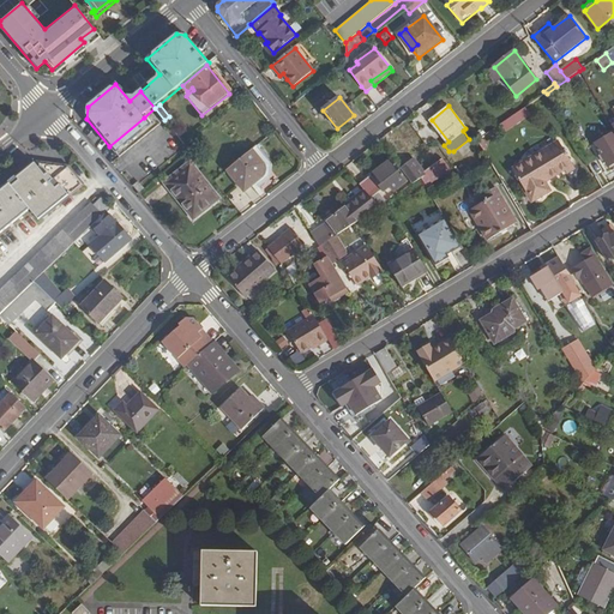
[(527,119),(522,110),(497,127),(501,134),(527,119)]
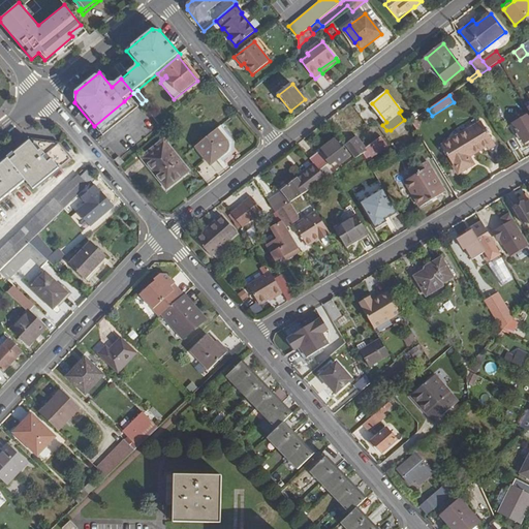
[(131,110),(124,101),(94,126),(101,134),(131,110)]
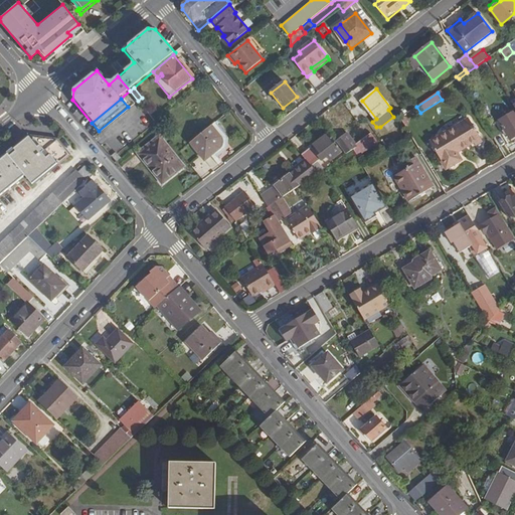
[(398,101),(393,104),(398,110),(402,107),(398,101)]
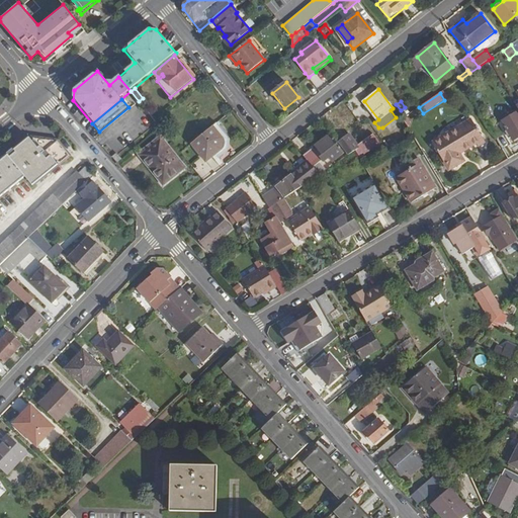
[(517,137),(517,113),(517,112),(502,121),(513,141),(517,137)]
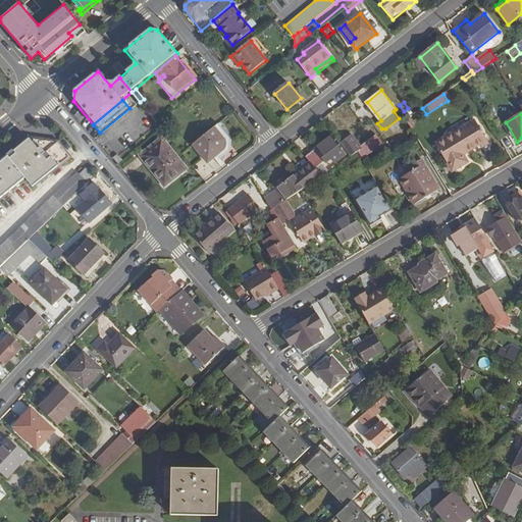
[(467,161),(463,154),(478,145),(475,141),(482,136),(473,121),(436,143),(454,170),(467,161)]
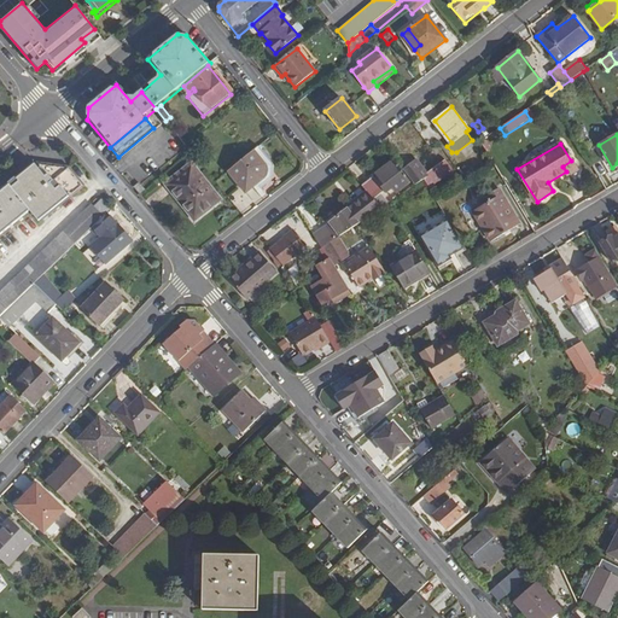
[(267,176),(254,188),(257,192),(270,180),(272,178),(273,174),(273,169),(273,168),(273,167),(272,163),(258,147),(254,151),(267,167),(268,168),(268,169),(268,173),(268,174),(267,175),(267,176)]
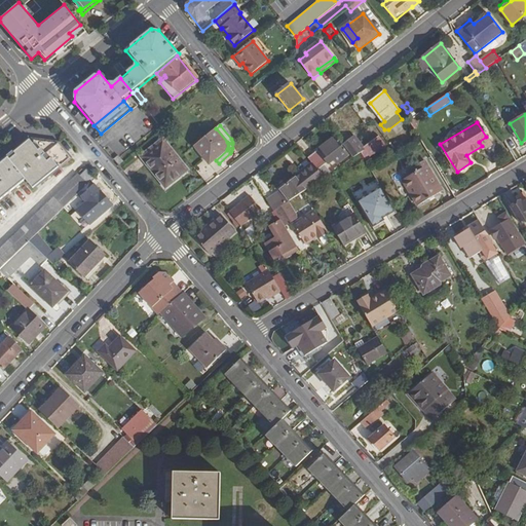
[(194,147),(210,165),(216,160),(227,150),(227,149),(228,148),(228,147),(228,144),(228,143),(227,142),(216,128),(194,147)]
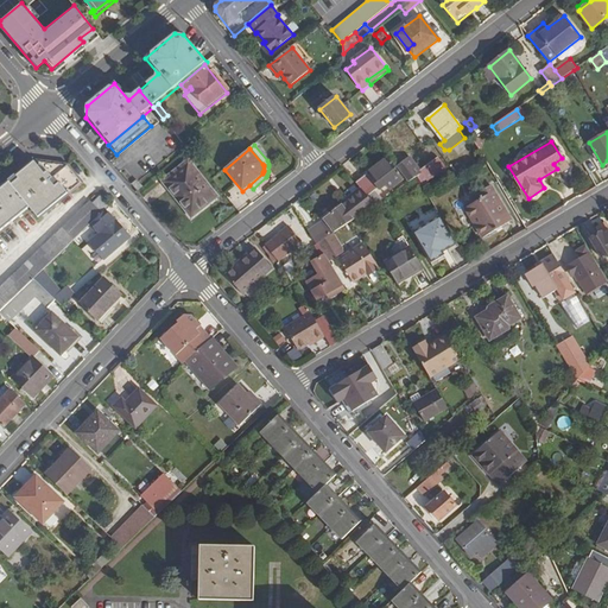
[(409,158),(397,168),(409,182),(417,177),(441,160),(437,157),(419,170),(409,158)]
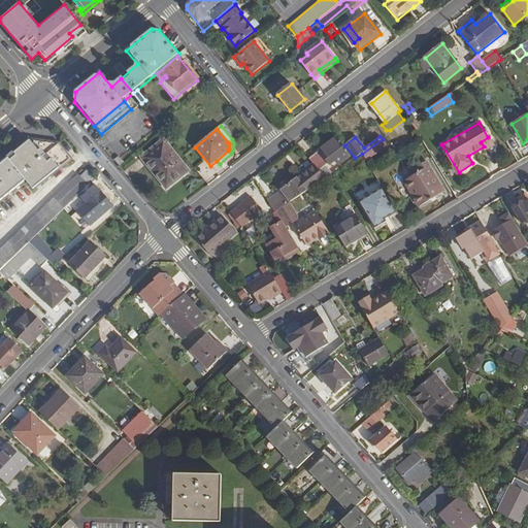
[(488,137),(481,142),(484,146),(486,153),(494,149),(488,137)]
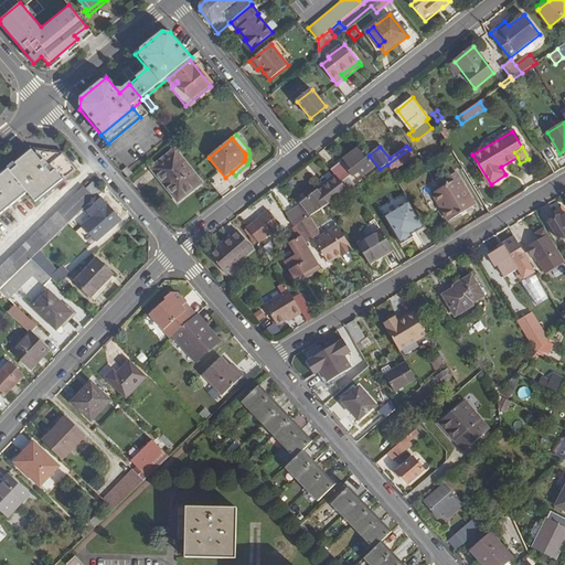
[(375,167),(360,148),(330,170),(337,177),(339,179),(349,191),(354,187),(356,185),(348,176),(350,173),(352,177),(359,172),(362,177),(375,167)]
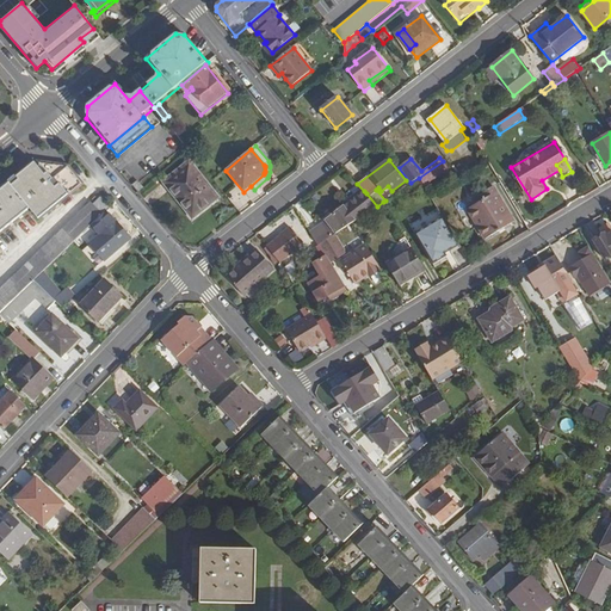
[(8,184),(29,208),(38,217),(80,183),(67,167),(35,161),(8,184)]
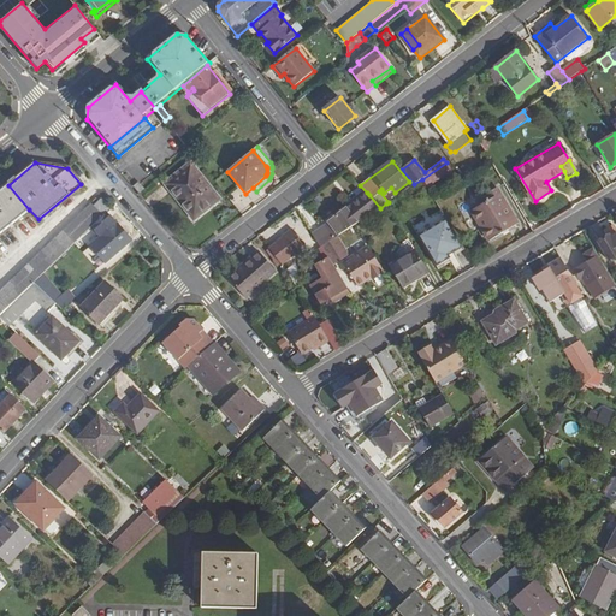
[(191,163),(165,184),(183,208),(187,206),(195,215),(205,207),(207,211),(221,199),(191,163)]
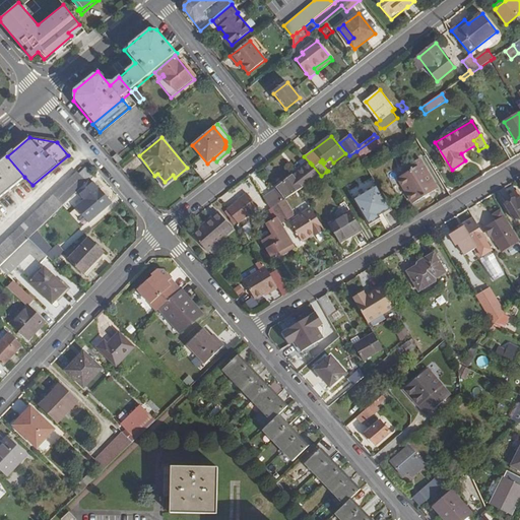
[(377,137),(356,151),(361,158),(381,144),(377,137)]
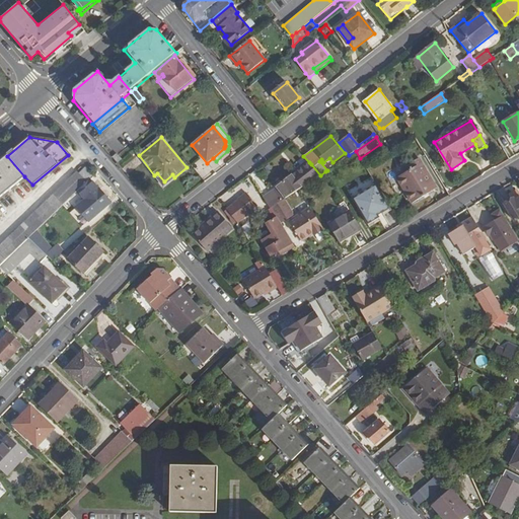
[(373,153),(365,158),(368,163),(376,158),(373,153)]
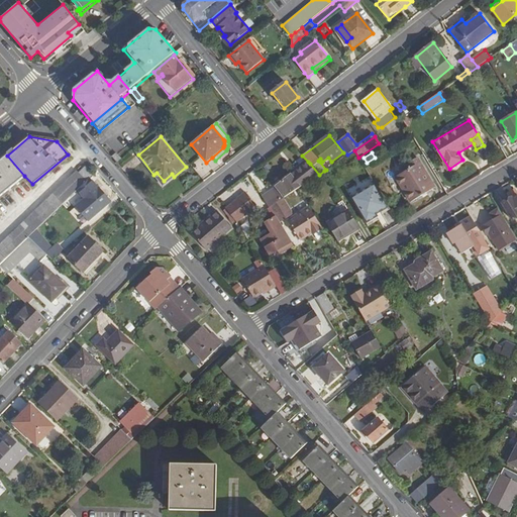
[(7,156),(0,160),(0,195),(24,176),(7,156)]
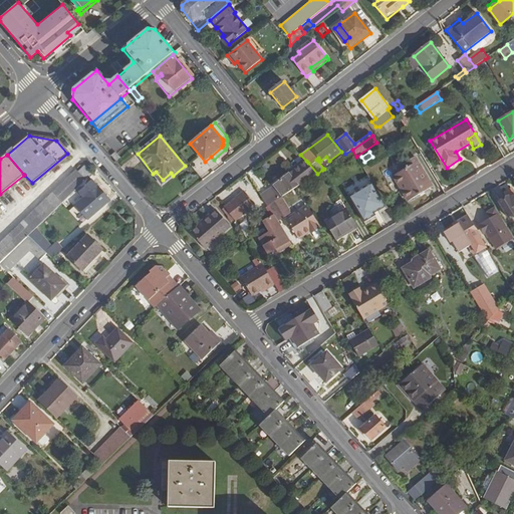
[(433,186),(416,158),(406,163),(409,168),(394,177),(408,201),(433,186)]
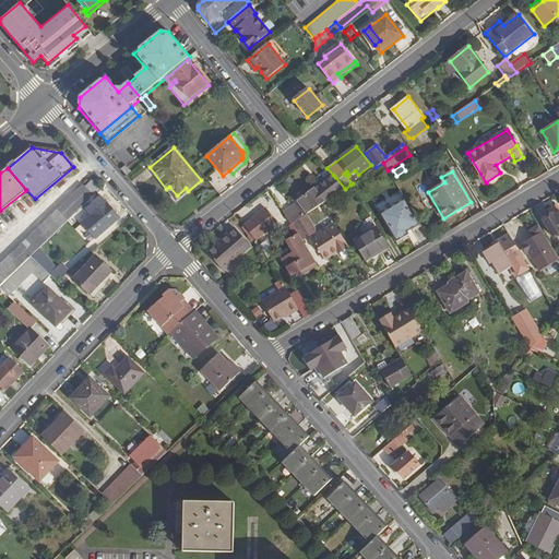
[(297,202),(308,214),(314,210),(322,204),(328,200),(339,193),(345,189),(335,177),(333,175),(326,179),(297,202)]
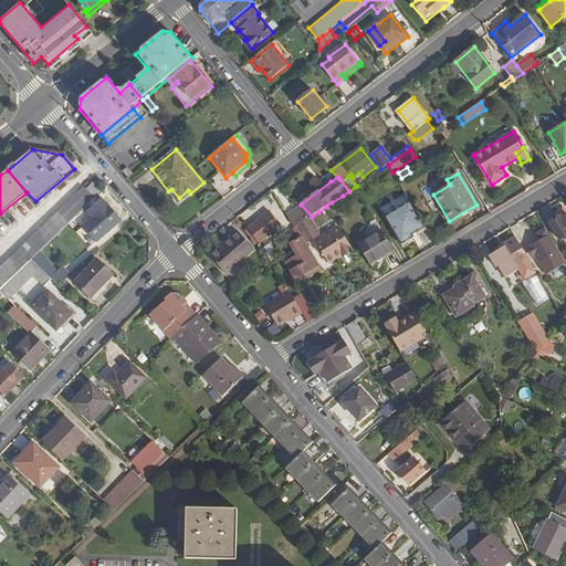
[(450,185),(447,179),(430,189),(433,195),(450,185)]
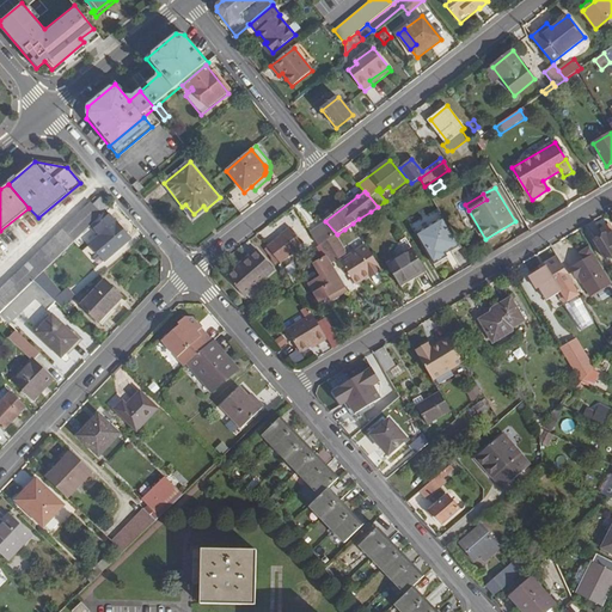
[(90,203),(0,288),(0,312),(34,280),(42,271),(92,225),(102,215),(101,214),(108,206),(101,197),(92,206),(90,203)]
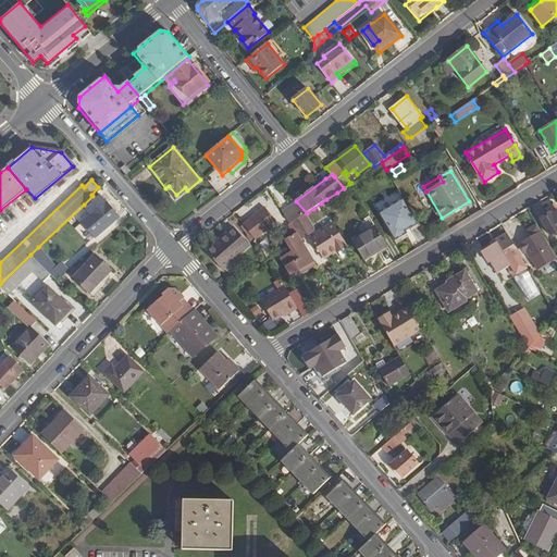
[(169,186),(165,188),(175,199),(187,190),(185,187),(176,195),(169,186)]
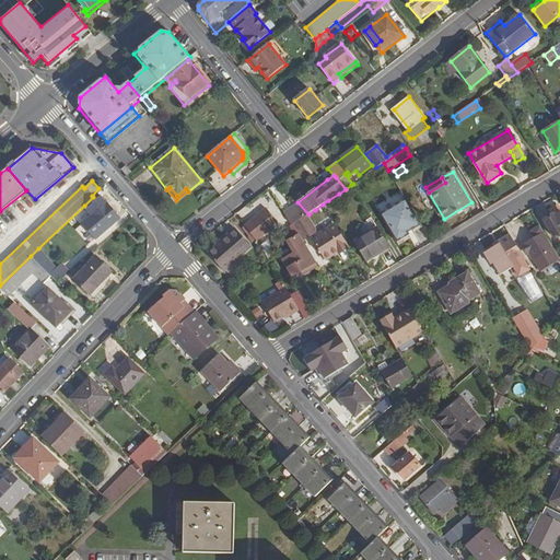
[(421,223),(400,191),(375,207),(399,245),(416,234),(413,231),(412,229),(421,223)]
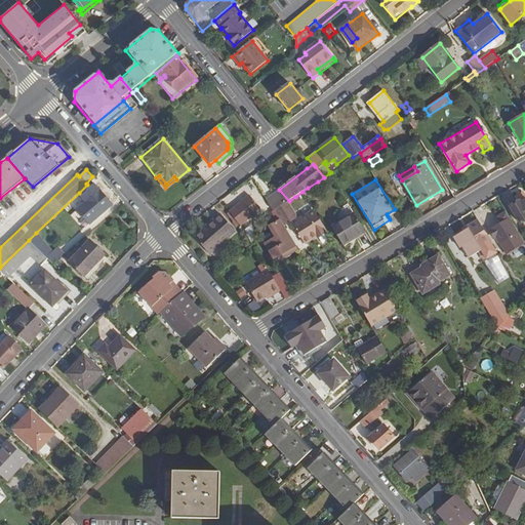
[(111,205),(90,180),(87,185),(79,193),(86,201),(77,209),(89,223),(111,205)]
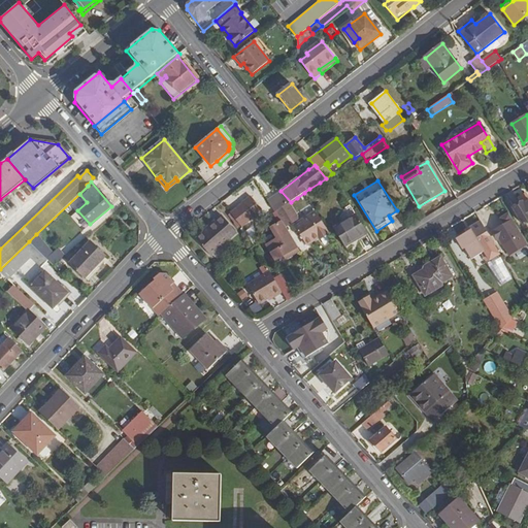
[(291,202),(281,191),(278,193),(287,205),(290,203),(290,202),(291,202)]
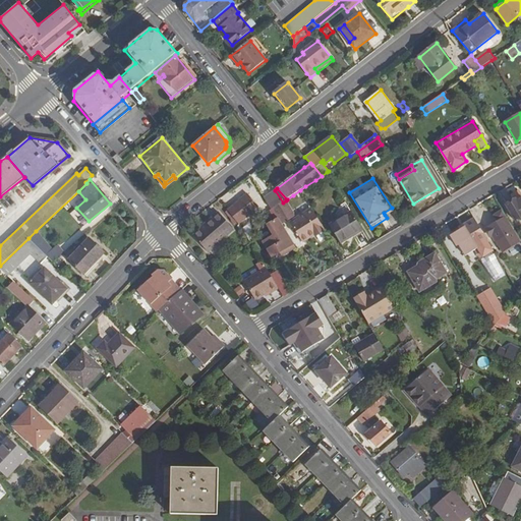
[(520,193),(519,189),(511,194),(516,203),(520,198),(520,193)]
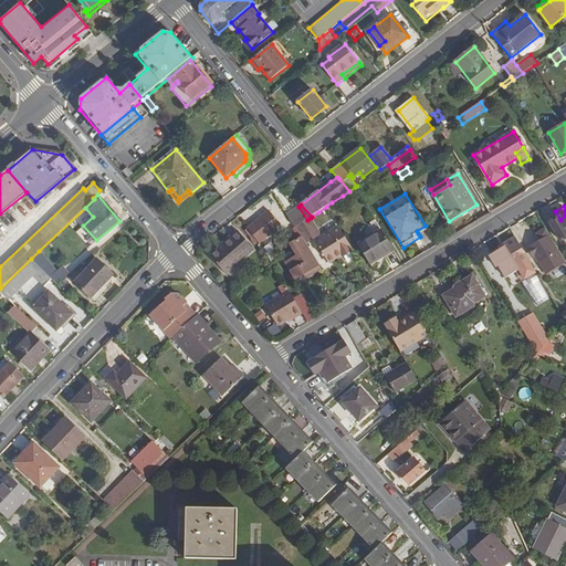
[(299,207),(287,216),(291,221),(295,228),(297,226),(307,220),(299,207)]
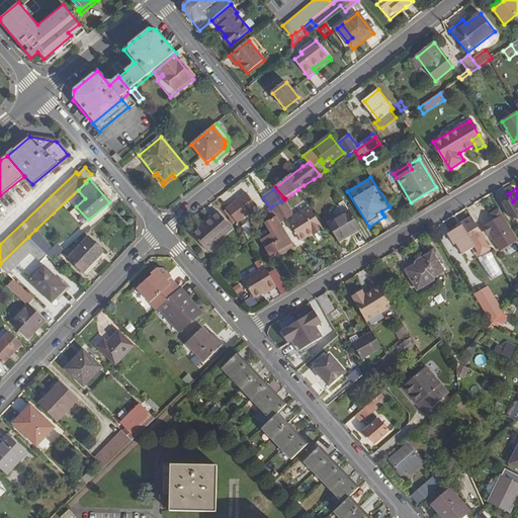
[(246,193),(226,208),(237,223),(257,207),(246,193)]
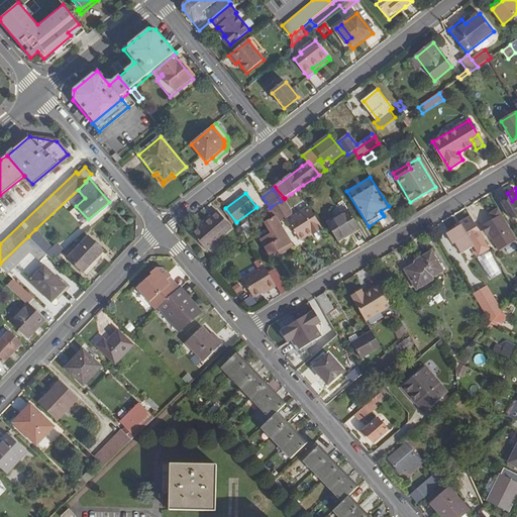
[(291,194),(284,198),(287,202),(294,198),(291,194)]
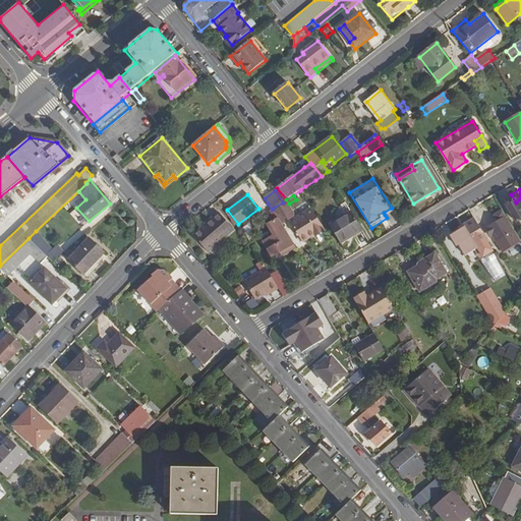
[(516,223),(520,220),(520,198),(516,203),(507,208),(516,223)]
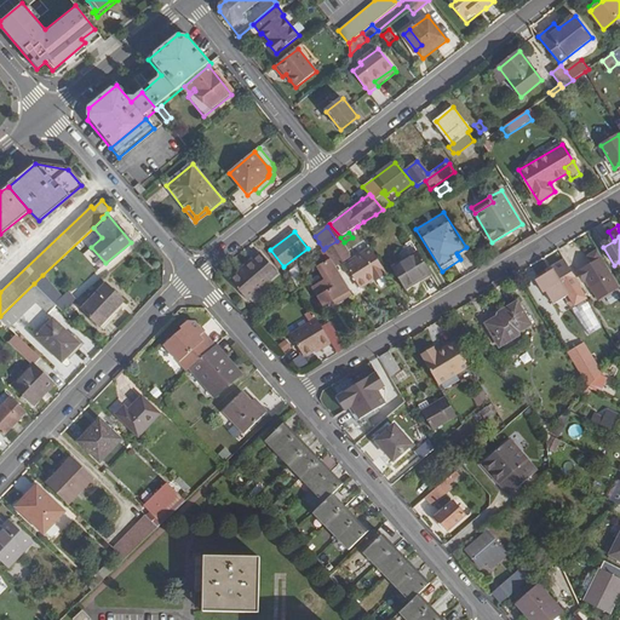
[(337,241),(326,247),(333,258),(337,265),(350,257),(340,239),(337,241)]
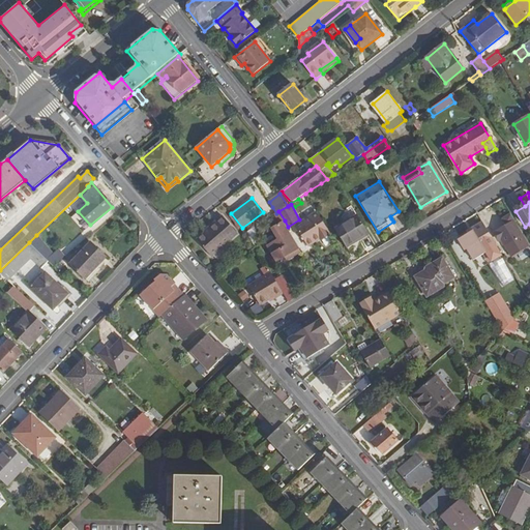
[(317,240),(318,241),(330,234),(318,212),(311,216),(312,219),(298,228),(308,245),(317,240)]
